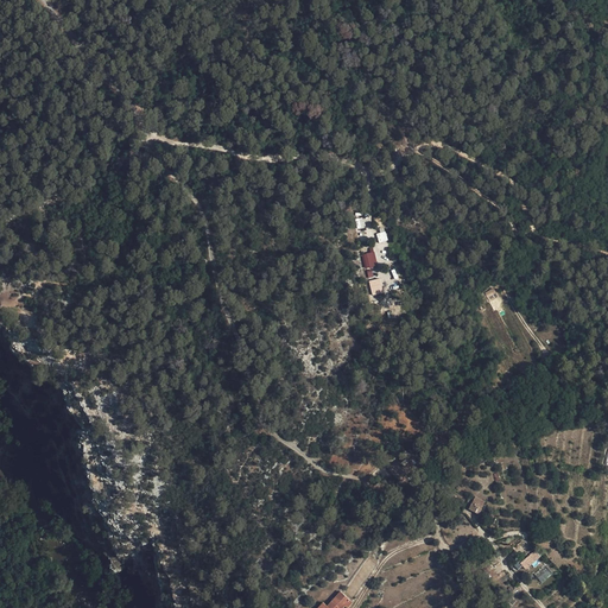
[(373,253),(362,255),(365,268),(375,266),(373,253)]
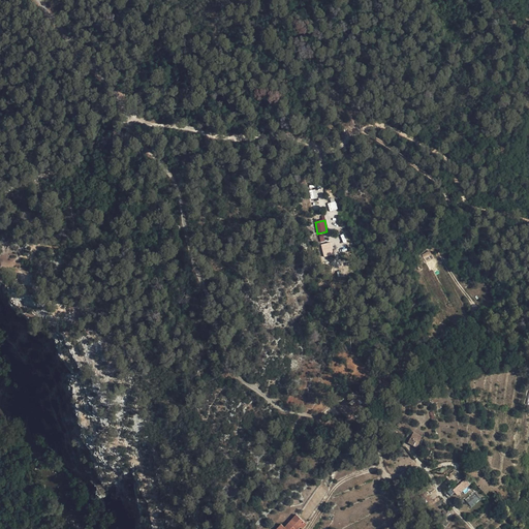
[(331,242),(321,244),(323,257),(334,255),(331,242)]
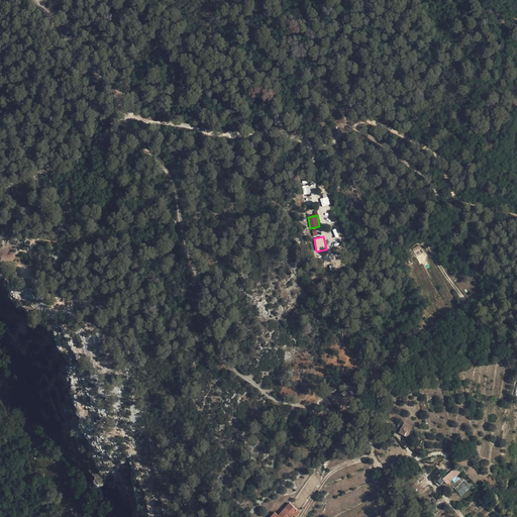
[(345,390),(348,389),(349,388),(345,382),(338,387),(341,394),(345,390)]
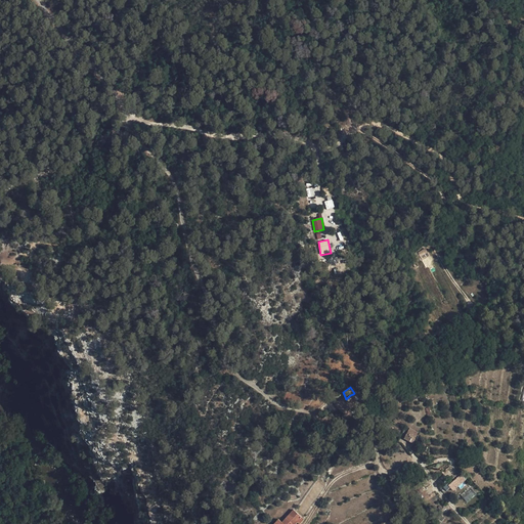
[(336,406),(344,413),(350,406),(352,404),(354,406),(359,403),(353,394),(350,395),(346,399),(344,401),(342,399),(334,403),(336,406)]
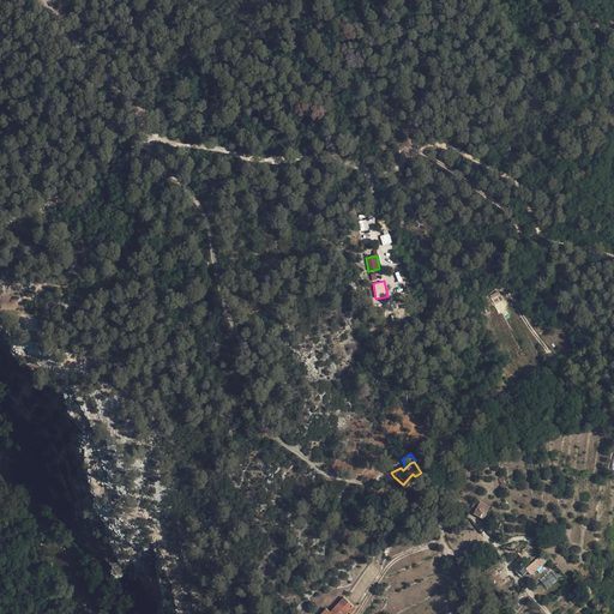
[(403,485),(407,487),(414,480),(410,476),(403,485)]
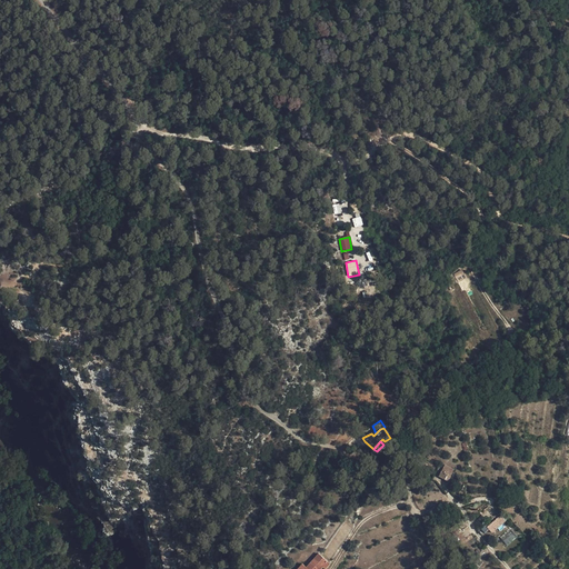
[(446,465),(442,471),(451,476),(455,469),(446,465)]
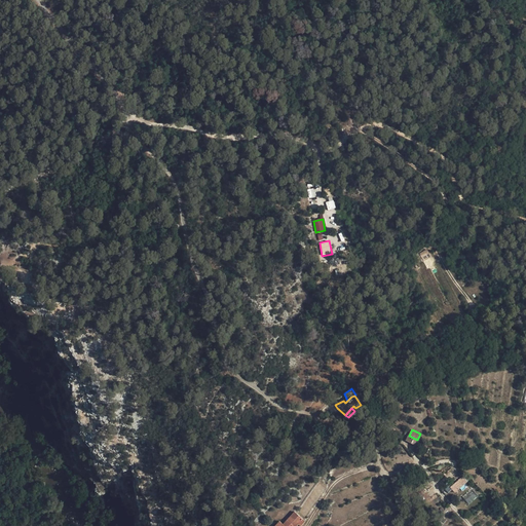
[(417,440),(409,436),(406,441),(414,445),(417,440)]
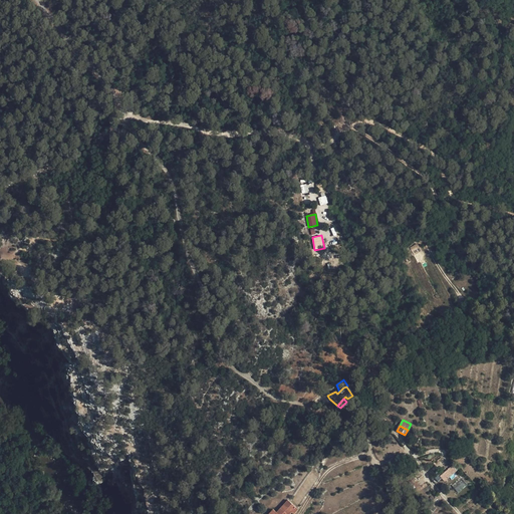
[(454,469),(451,466),(441,475),(439,476),(441,478),(444,482),(450,477),(448,475),(450,472),(454,469)]
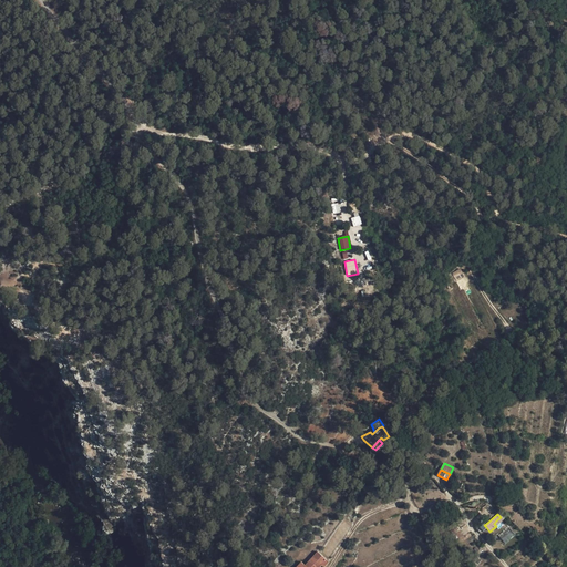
[(486,527),(484,525),(486,524),(484,522),(476,528),(480,533),(486,527)]
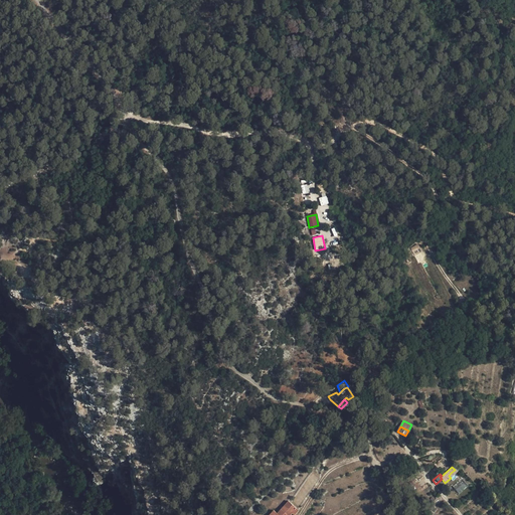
[(454,487),(460,494),(469,486),(463,479),(454,487)]
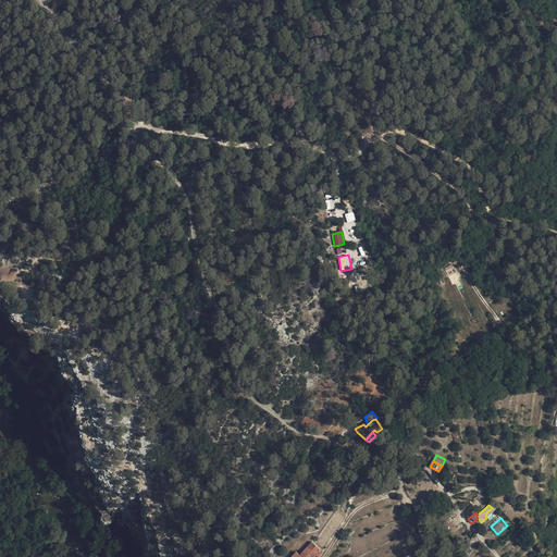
[(291,556),(314,556),(317,555),(321,549),(312,542),(300,555),(296,552),(291,556)]
